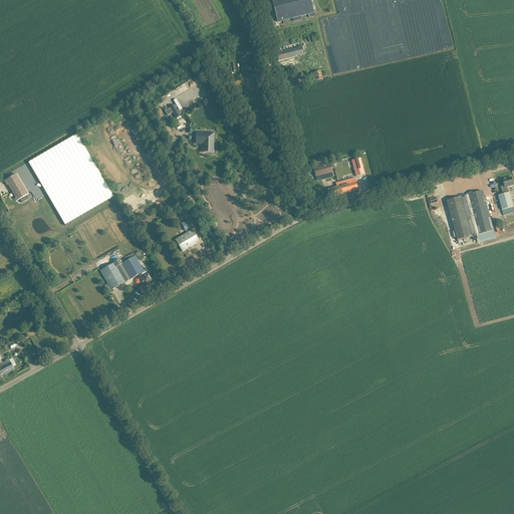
[(315,16),(310,0),(272,0),(277,22),(293,18),(293,21),(300,20),(300,17),(308,14),(309,18),(315,16)]
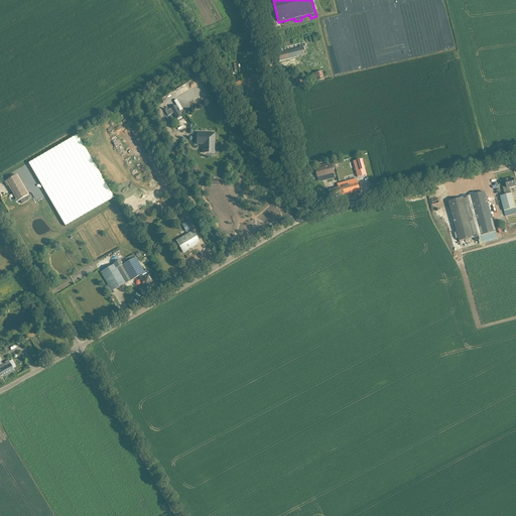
[(302,43),(284,47),(285,51),(277,53),(279,61),(305,55),(303,47),(305,46),(304,43),(302,43)]
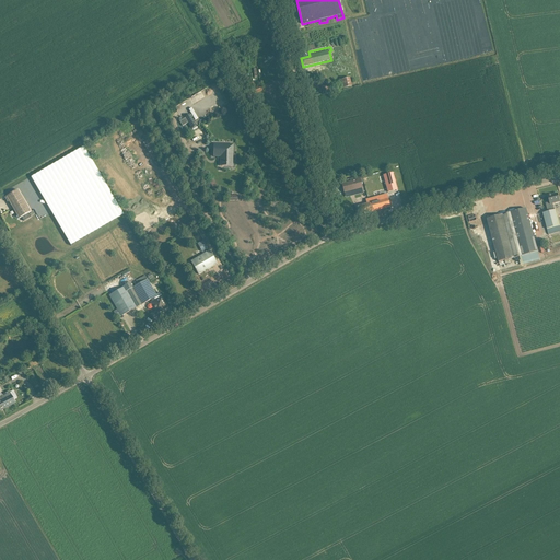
[(316,71),(323,93),(328,92),(325,81),(323,82),(322,79),(324,78),(322,69),(316,71)]
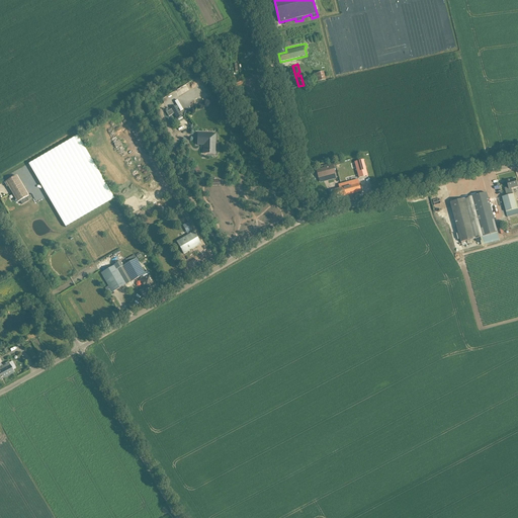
[(315,83),(326,80),(324,72),(313,75),(315,83)]
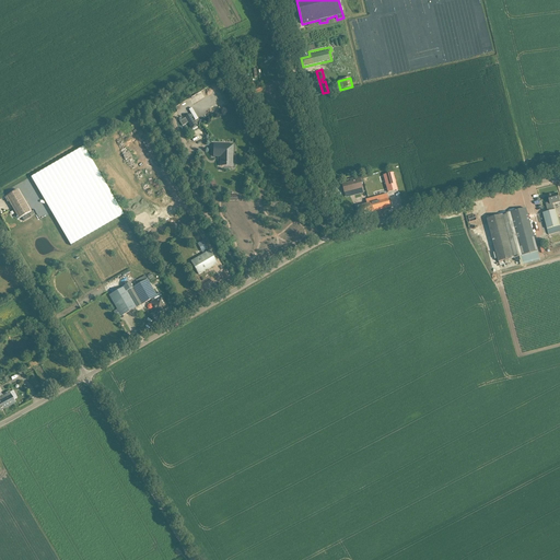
[(197,126),(189,114),(185,117),(185,118),(179,121),(183,126),(188,123),(191,129),(197,126)]
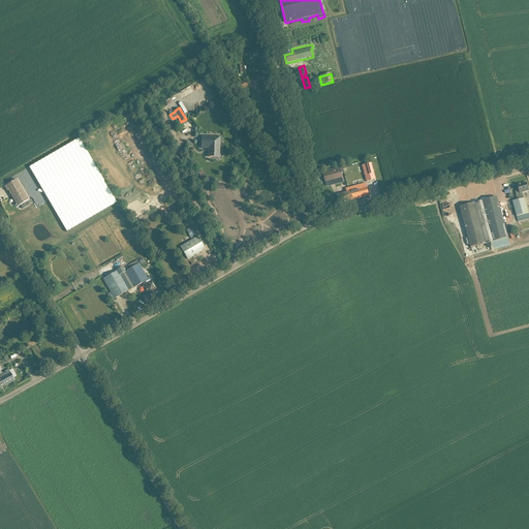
[(201,148),(209,149),(209,157),(220,158),(220,137),(201,136),(201,148)]
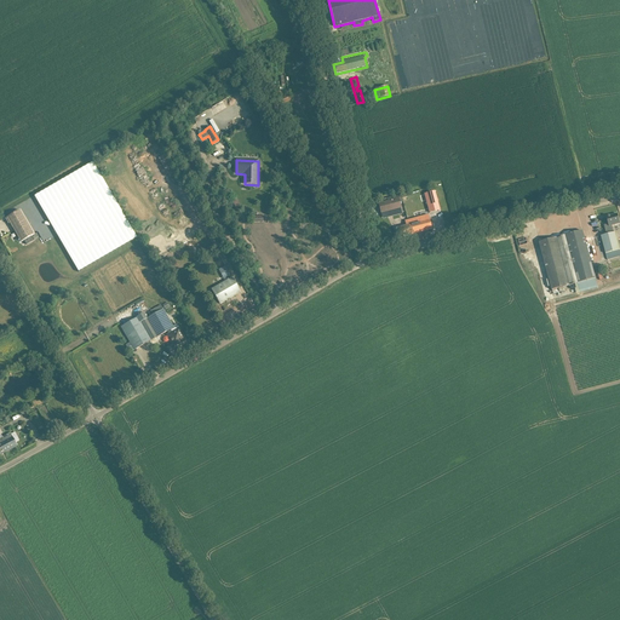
[(93,162),(34,196),(79,273),(138,237),(95,164),(93,162)]
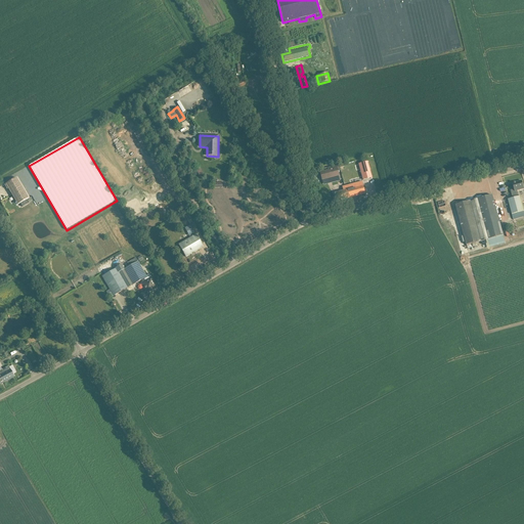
[(363,180),(372,177),(367,162),(359,164),(363,180)]
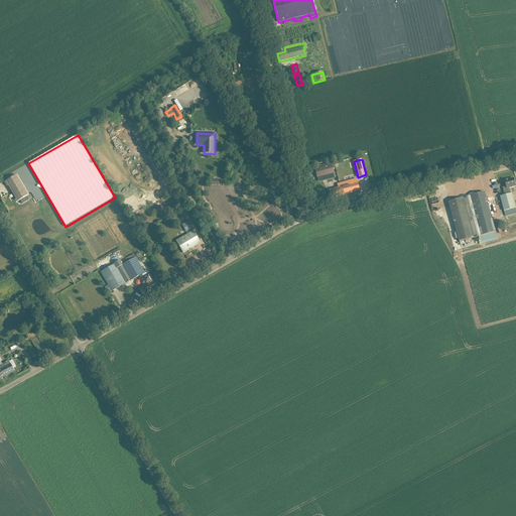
[(323,167),(314,169),(316,177),(317,177),(334,173),(333,168),(332,162),(321,165),(323,167)]
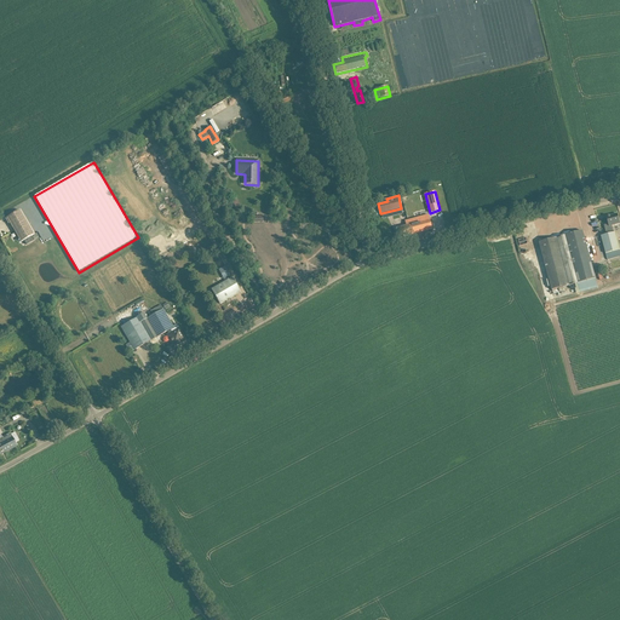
[(21,211),(7,218),(22,242),(24,241),(27,245),(34,240),(32,236),(34,235),(21,211)]
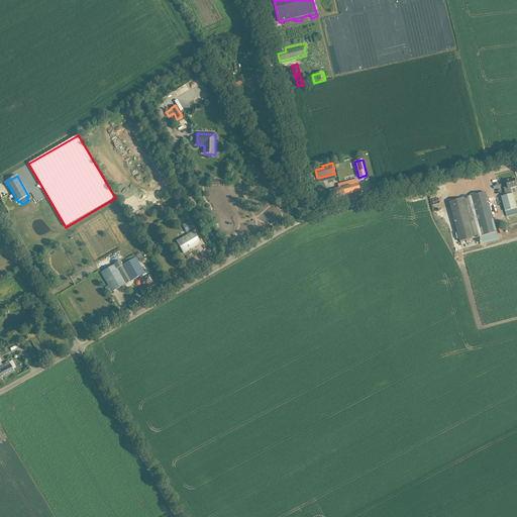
[(331,190),(333,198),(360,191),(357,179),(337,185),(338,188),(331,190)]
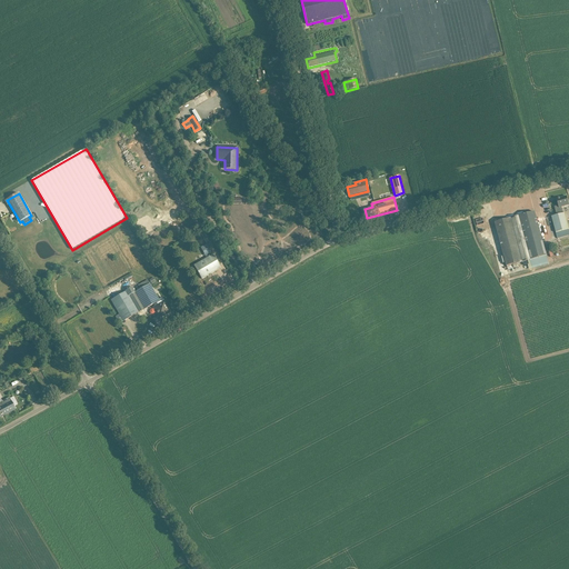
[(561,198),(557,199),(559,206),(555,207),(555,209),(557,216),(551,217),(556,233),(568,229),(565,213),(563,213),(562,207),(563,207),(568,206),(567,197),(561,198)]
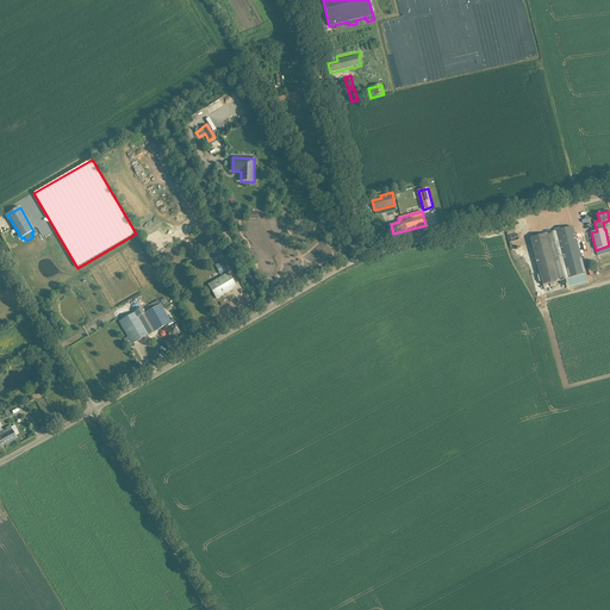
[(587,281),(586,274),(573,228),(531,238),(543,286),(567,279),(570,286),(587,281)]
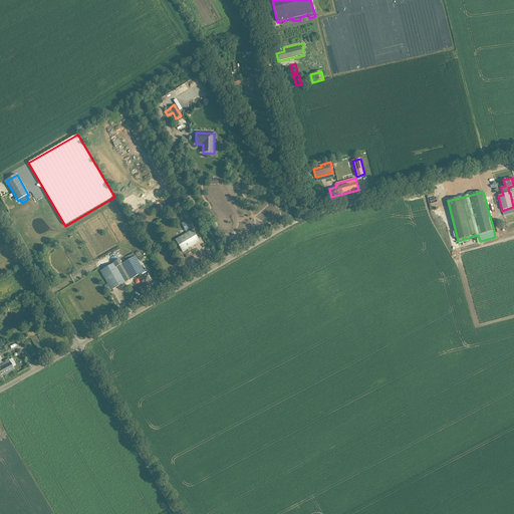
[(125,205),(130,215),(136,213),(133,202),(125,205)]
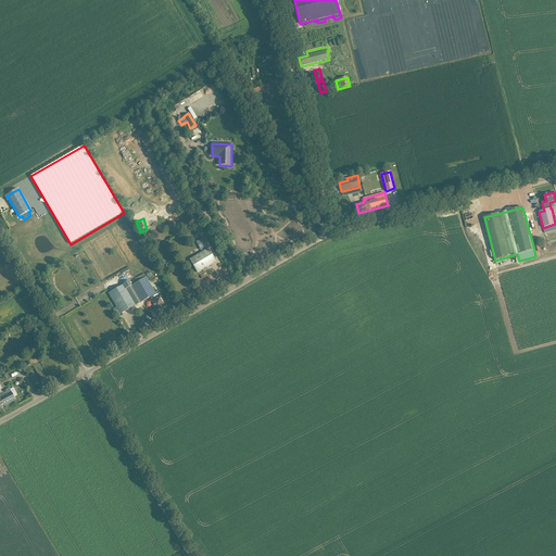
[(198,273),(216,262),(209,249),(189,260),(198,273)]
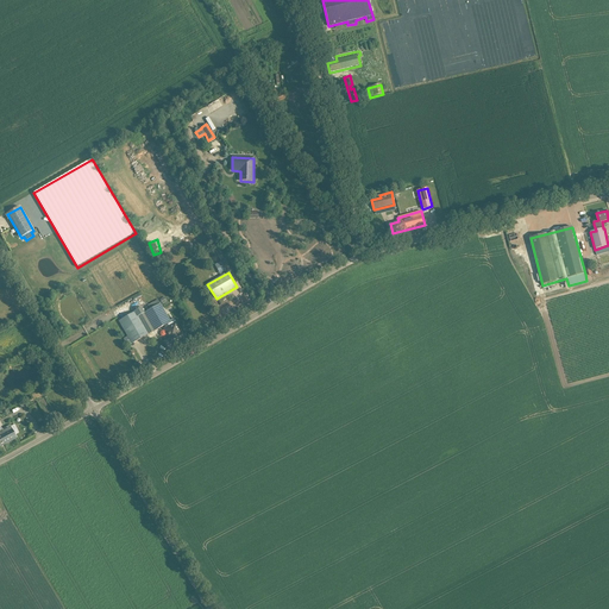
[(135,313),(119,321),(130,340),(125,343),(127,346),(132,344),(142,338),(149,334),(155,331),(164,326),(165,328),(164,330),(169,338),(171,340),(174,339),(182,334),(176,322),(174,319),(170,321),(161,305),(151,309),(144,313),(142,307),(135,312),(135,313)]
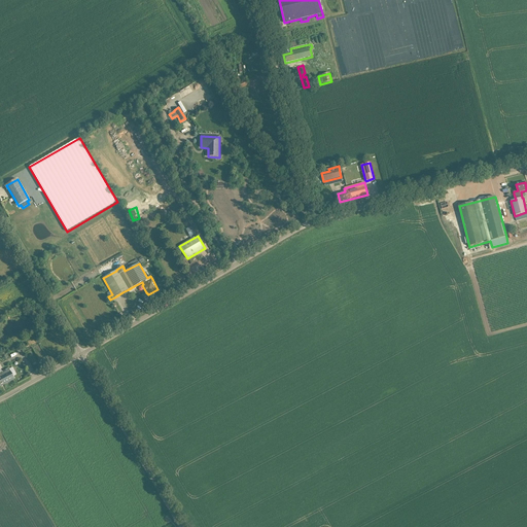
[(0,364),(0,377),(4,385),(14,379),(13,377),(16,376),(12,369),(9,371),(8,369),(2,372),(1,369),(2,369),(0,364)]
